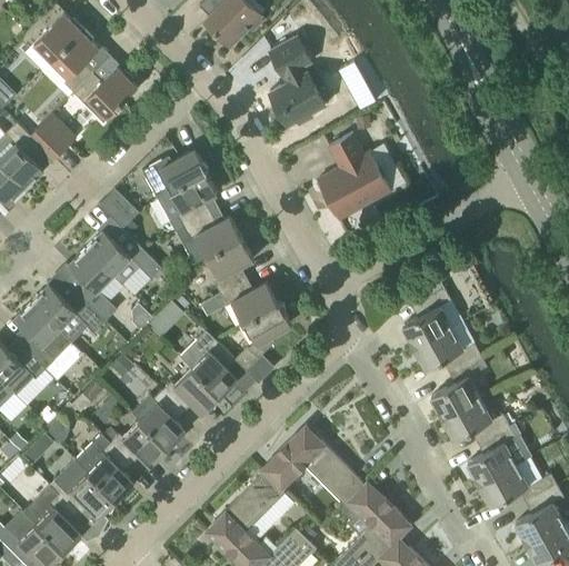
[(263,22),(259,19),(261,16),(245,0),(206,0),(199,7),(200,8),(206,2),(216,11),(205,22),(230,48),(249,29),(252,33),(263,22)]
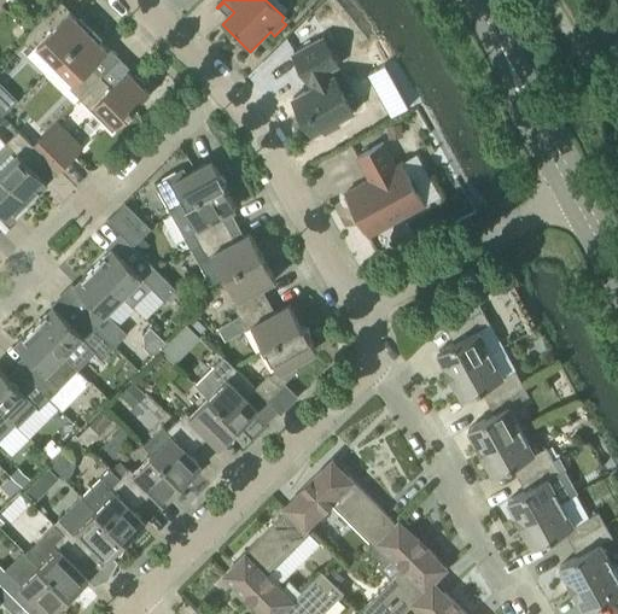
[(57,68),(91,33),(80,22),(79,23),(70,15),(53,33),(42,22),(22,44),(31,53),(27,59),(46,79),(57,68)]
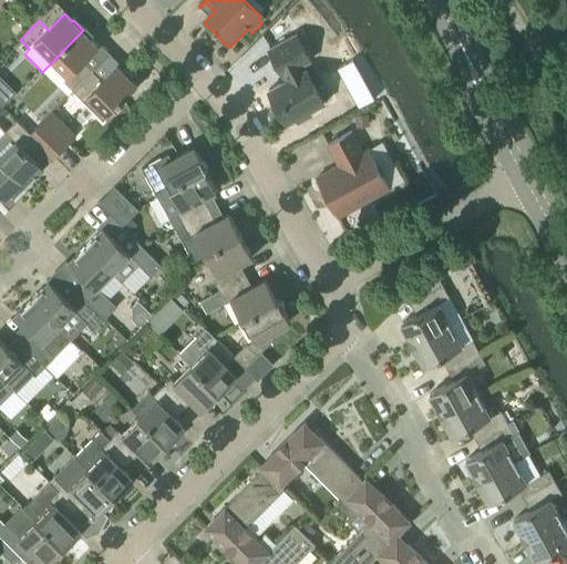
[(73,93),(93,73),(83,64),(99,49),(92,41),(93,39),(83,30),(52,62),(69,79),(63,84),(73,93)]
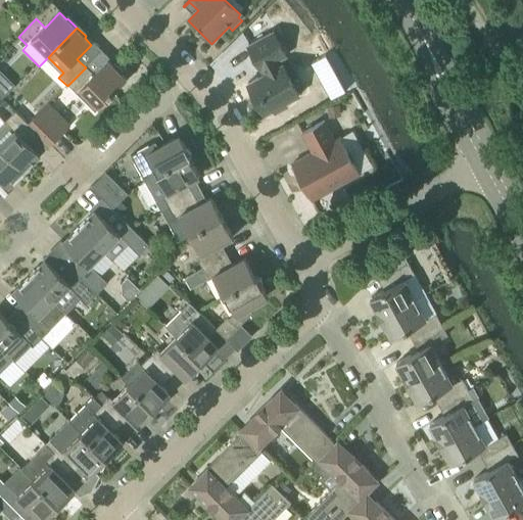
[(287,109),(286,105),(299,98),(280,62),(286,58),(273,35),(248,48),(264,77),(247,86),(265,116),(271,113),(273,117),(287,109)]
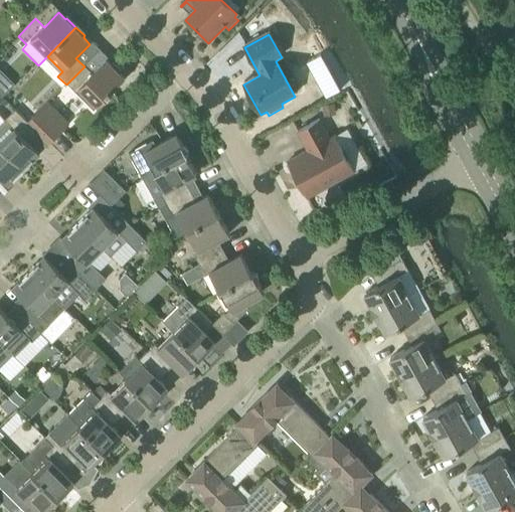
[(84,66),(66,84),(94,112),(113,94),(112,93),(125,79),(120,74),(122,72),(114,64),(112,66),(107,61),(93,74),(84,66)]
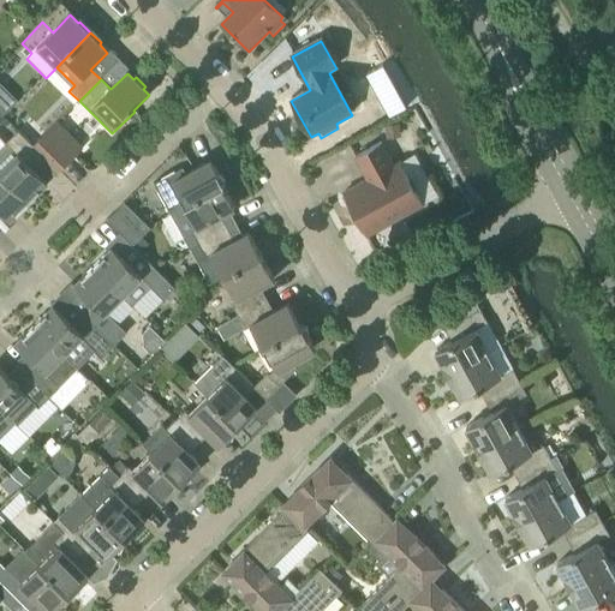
[(0,111),(3,113),(13,100),(0,88),(0,111)]
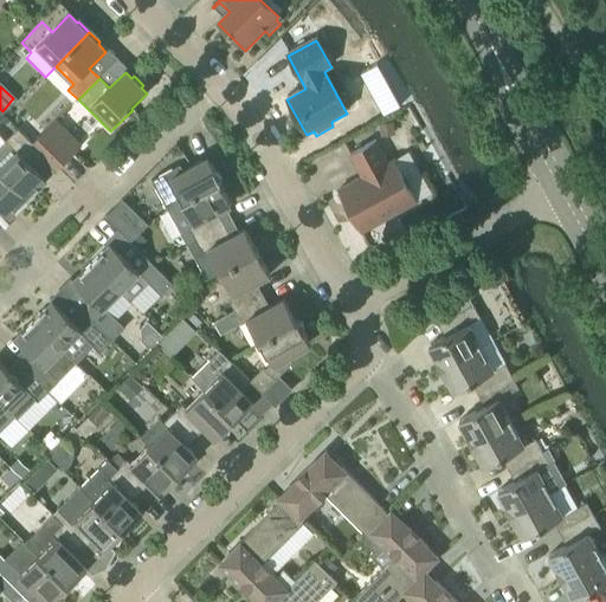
[(66,133),(64,131),(55,122),(31,144),(42,155),(58,172),(73,156),(58,141),(66,133)]
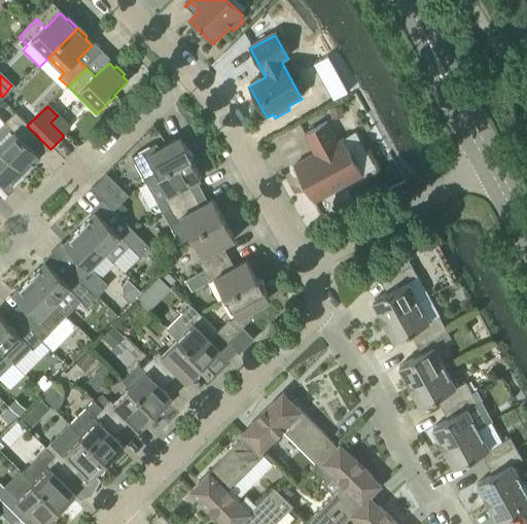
[(36,135),(27,126),(15,114),(0,129),(0,150),(25,175),(41,159),(26,144),(36,135)]
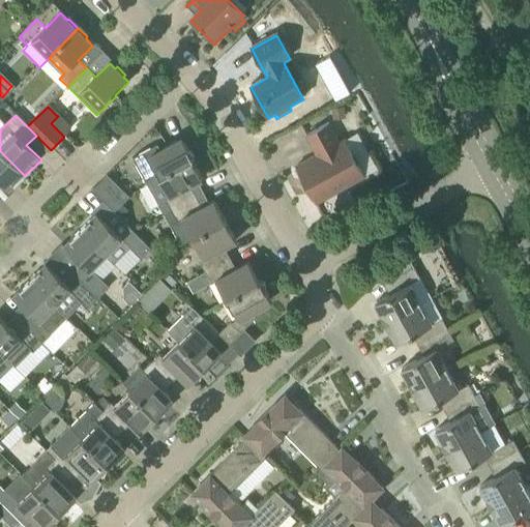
[(316,205),(364,178),(345,142),(340,145),(328,124),(306,137),(318,156),(296,169),(316,205)]
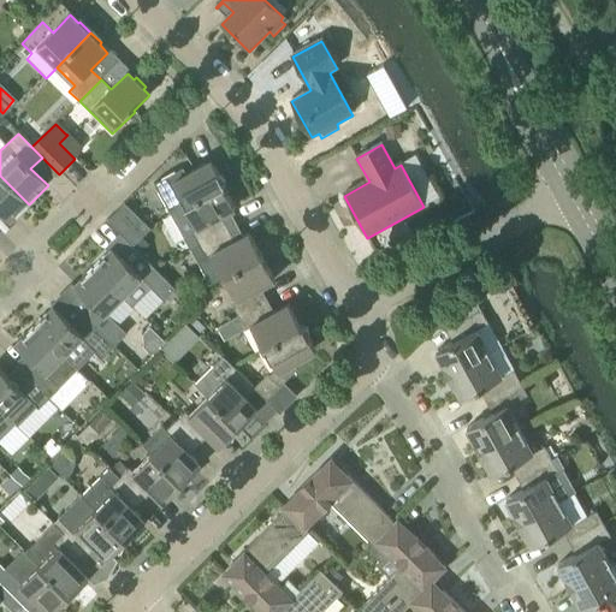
[(212,162),(206,166),(187,176),(183,170),(154,185),(171,215),(223,186),(223,188),(225,186),(223,184),(226,182),(219,176),(212,162)]
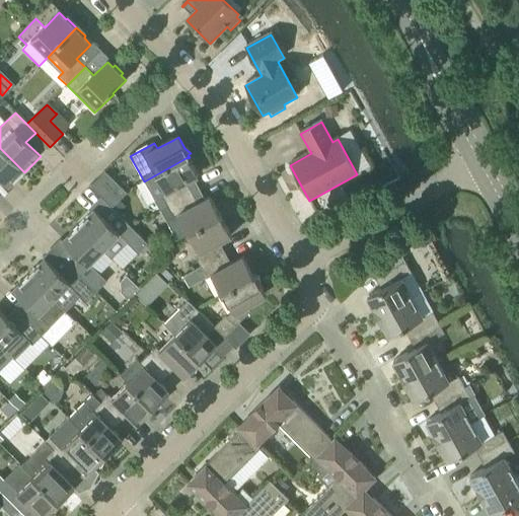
[(0,179),(8,189),(24,172),(0,148),(0,179)]
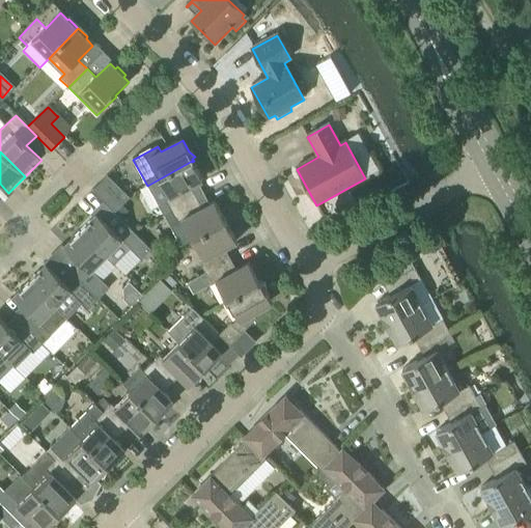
[(166,202),(172,213),(197,199),(191,188),(203,182),(192,162),(192,161),(147,186),(159,206),(166,202)]
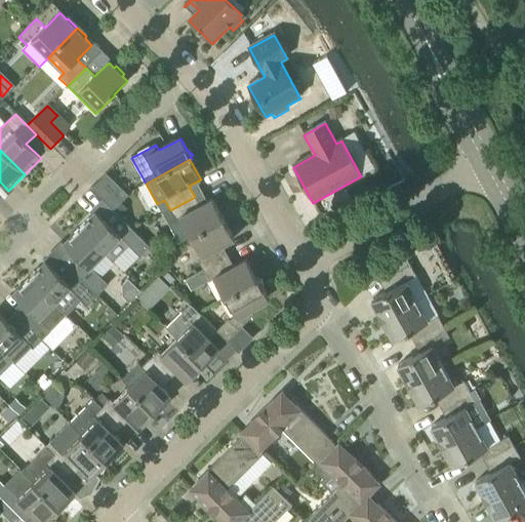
[(113,212),(123,202),(128,196),(120,189),(105,204),(113,212)]
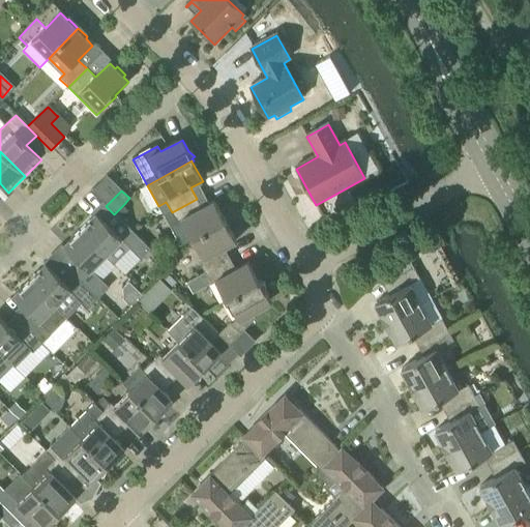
[(194,240),(226,223),(214,202),(202,209),(197,199),(172,212),(177,223),(171,227),(181,246),(193,240),(194,240)]
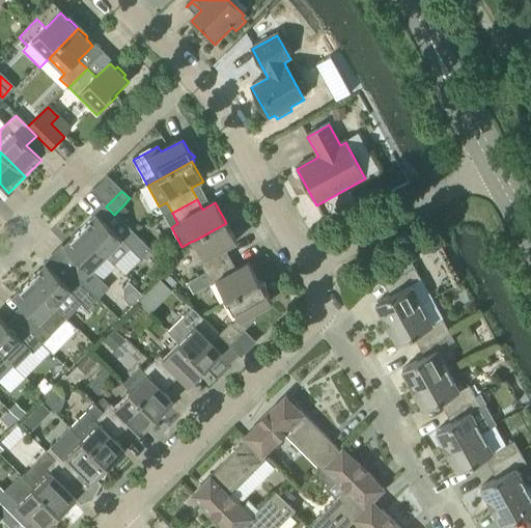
[(81,231),(115,267),(131,250),(141,260),(151,250),(120,221),(112,230),(96,216),(81,231)]
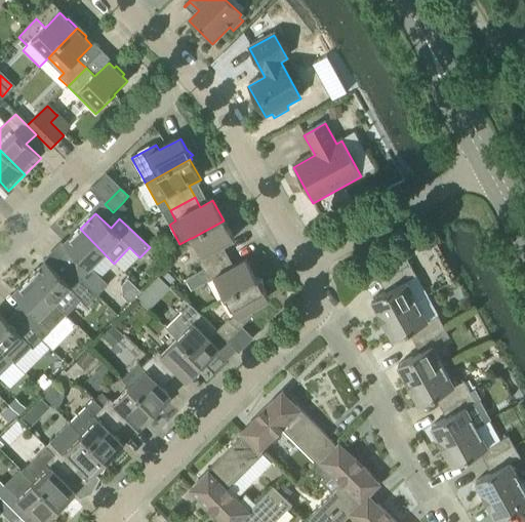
[(224,221),(192,238),(202,257),(198,259),(203,271),(228,257),(223,247),(234,240),(224,221)]
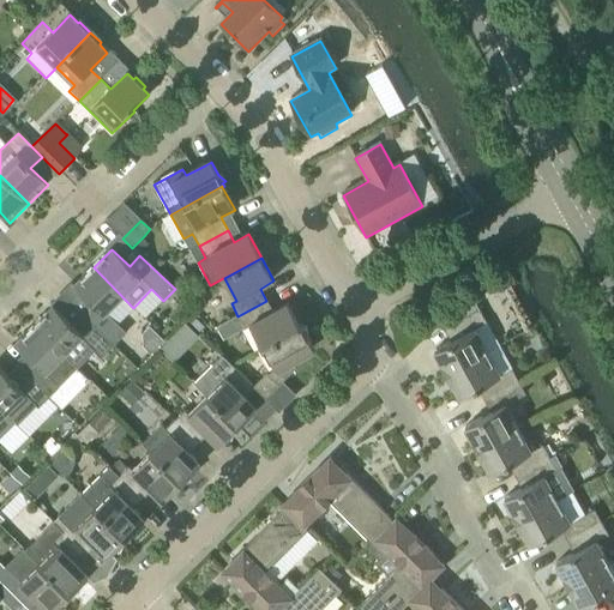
[(92,305),(82,315),(114,346),(126,334),(106,314),(122,299),(132,308),(133,308),(94,267),(74,287),(92,305)]
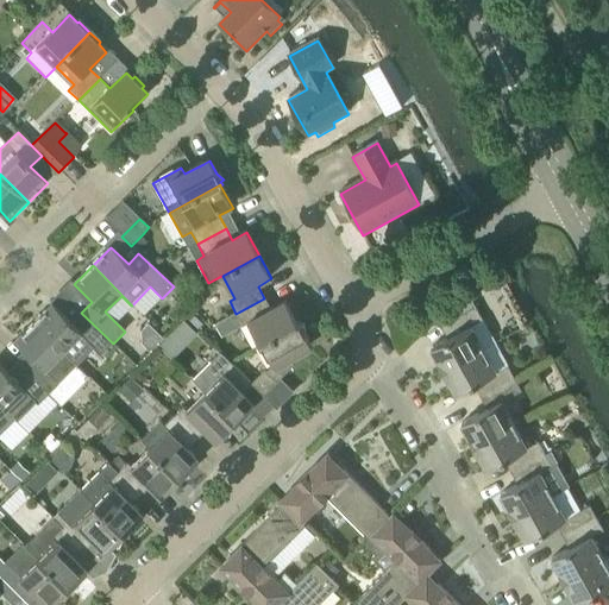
[(249,325),(261,347),(300,326),(300,325),(297,326),(286,303),(271,310),(264,298),(236,314),(243,327),(249,325)]
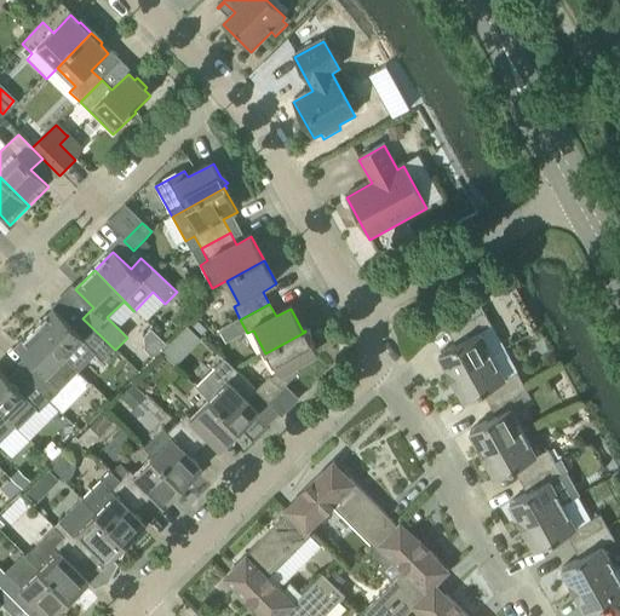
[(102,363),(115,350),(82,318),(73,328),(55,310),(35,329),(79,373),(95,357),(102,363)]
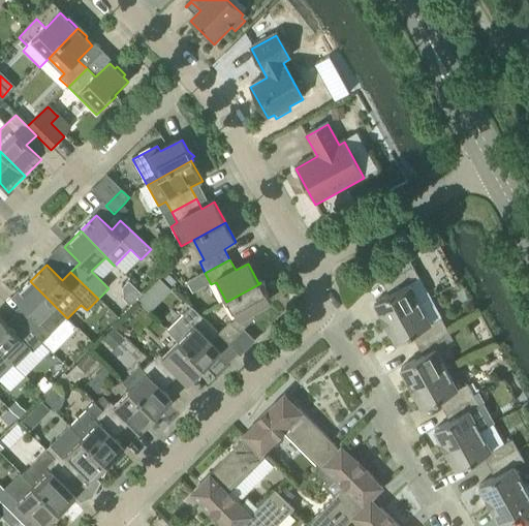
[(419,305),(409,285),(418,280),(412,269),(389,282),(395,292),(374,304),(385,325),(419,305)]
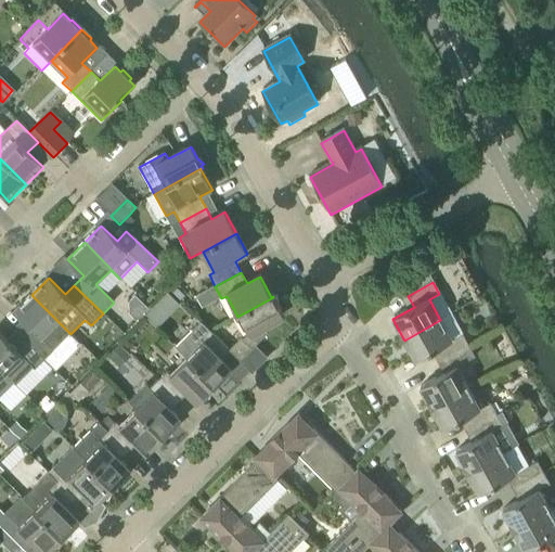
[(156,326),(178,305),(167,293),(144,315),(156,326)]
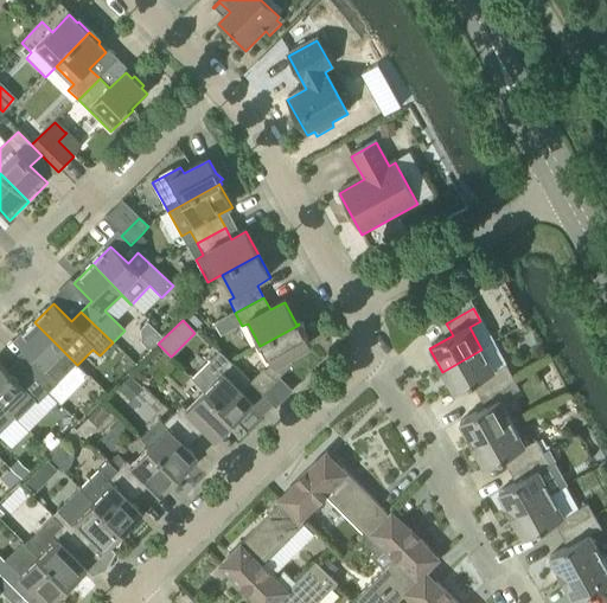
[(34,360),(25,371),(48,393),(77,365),(34,322),(16,341),(34,360)]
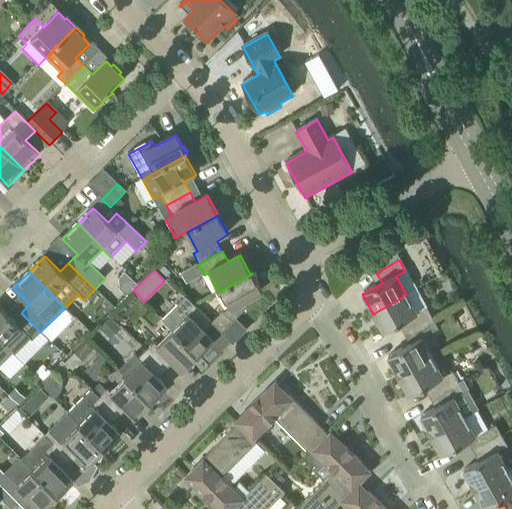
[(252,274),(219,292),(220,292),(221,291),(230,308),(224,314),(223,313),(212,325),(222,334),(247,309),(244,303),(263,293),(257,282),(256,274),(253,276),(252,274)]
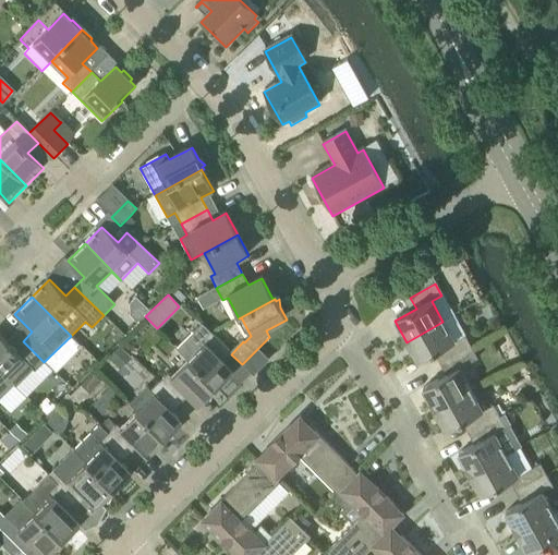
[(443,322),(407,342),(419,363),(439,351),(446,363),(472,349),(465,337),(455,342),(443,322)]
